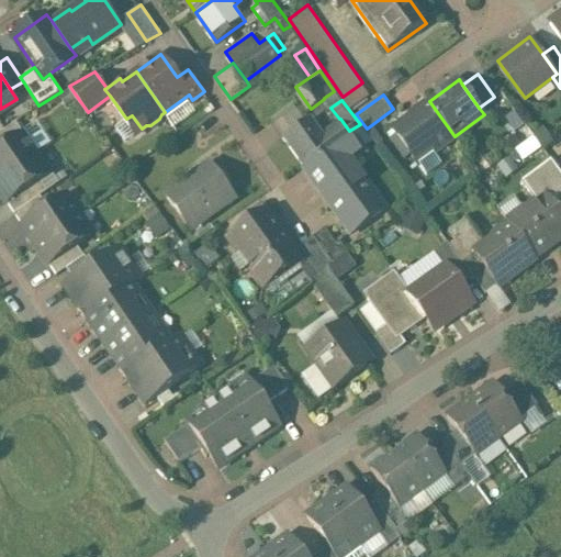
[(429,101),(394,127),(415,156),(430,145),(434,151),(455,136),(429,101)]
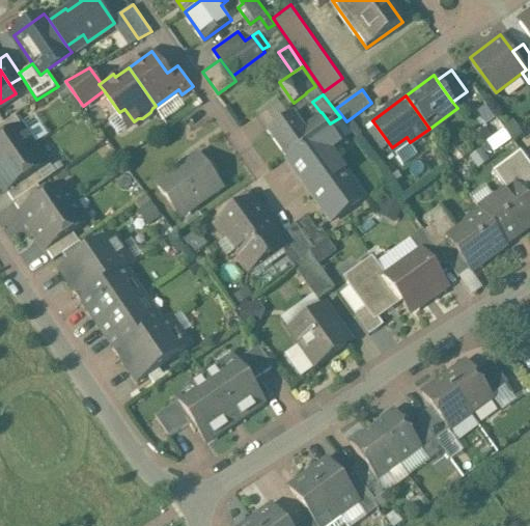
[(295,109),(269,128),(288,155),(314,136),(305,123),(295,109)]
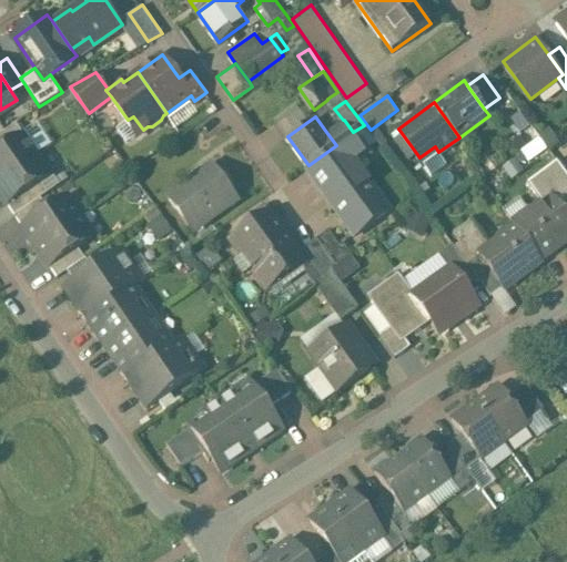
[(343,120),(326,132),(336,145),(354,133),(353,132),(344,120),(343,120)]
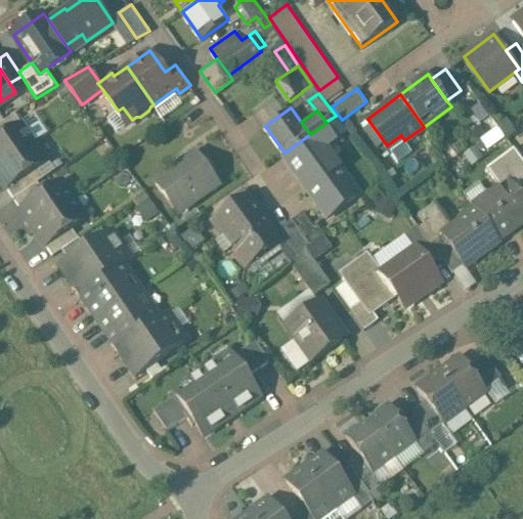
[(15,112),(0,122),(0,137),(23,122),(15,112)]
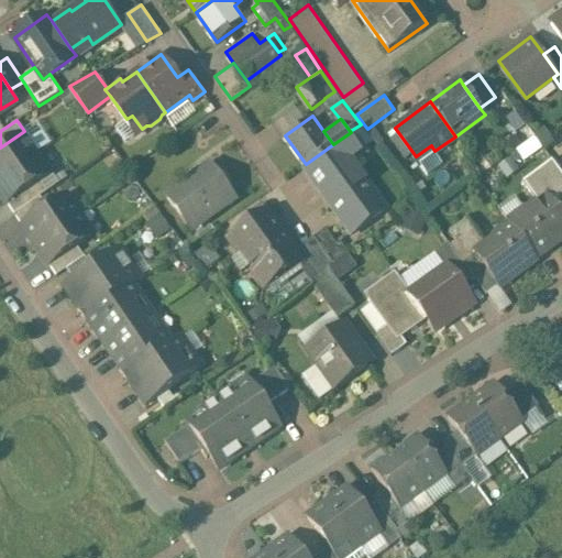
[(0,148),(0,176),(37,151),(24,131),(0,148)]
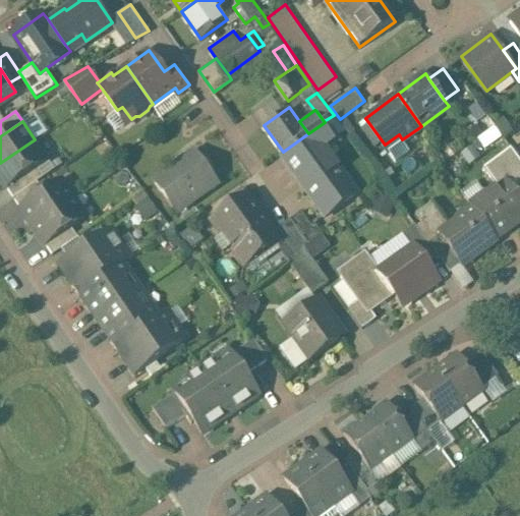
[(283,152),(282,153),(300,178),(332,156),(325,146),(338,136),(327,121),(325,122),(308,133),(283,152)]
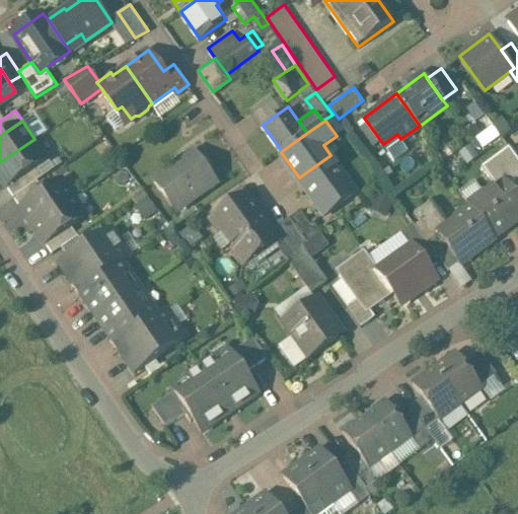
[(400,139),(397,134),(383,144),(386,149),(387,148),(394,158),(408,148),(400,139)]
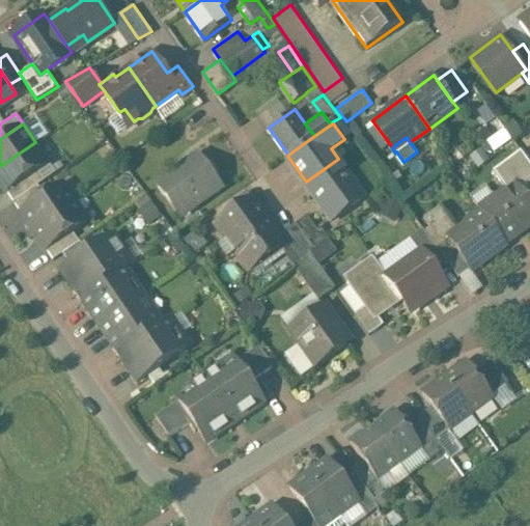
[(35,142),(0,166),(0,177),(7,189),(38,168),(49,161),(35,142)]
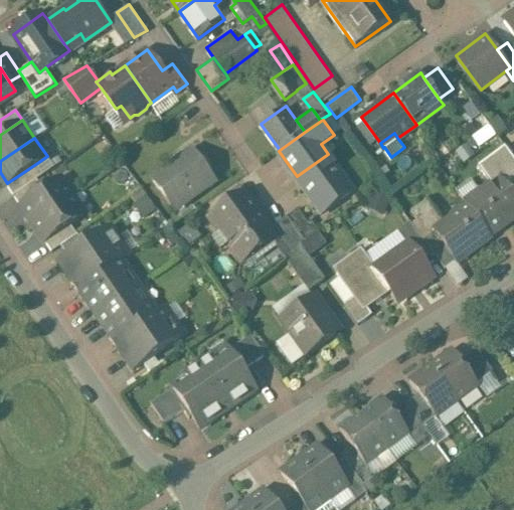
[(513,156),(505,144),(478,163),(492,182),(501,176),(508,185),(513,181),(513,156)]
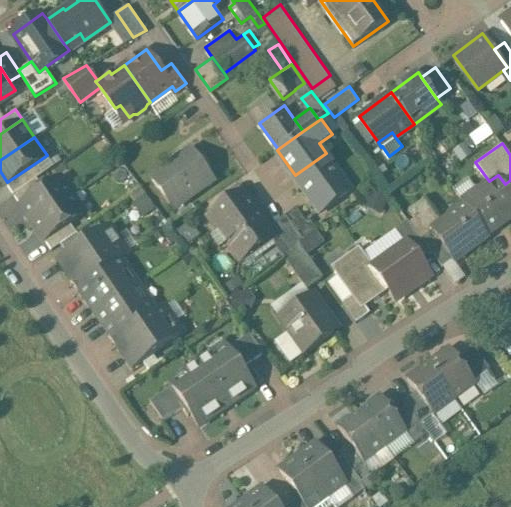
[(193,147),(152,176),(175,208),(215,179),(193,147)]
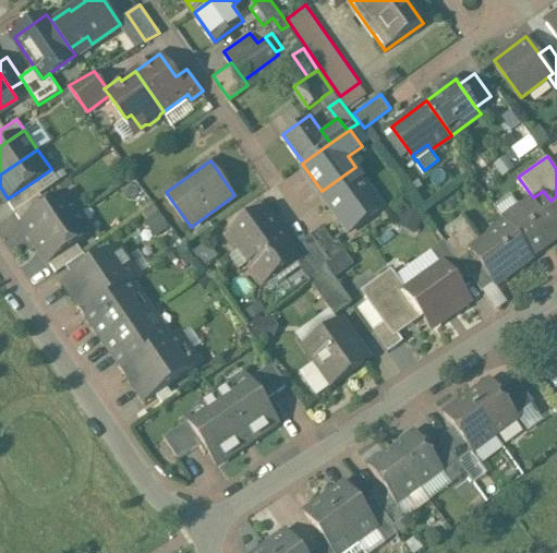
[(355,167),(322,191),(350,229),(383,205),(355,167)]
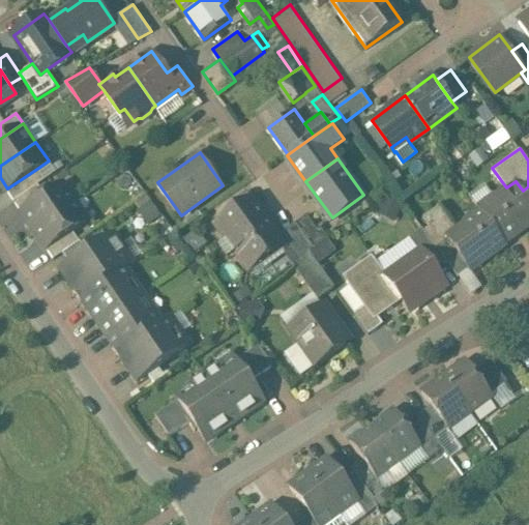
[(38,168),(7,188),(15,199),(38,183),(46,178),(38,168)]
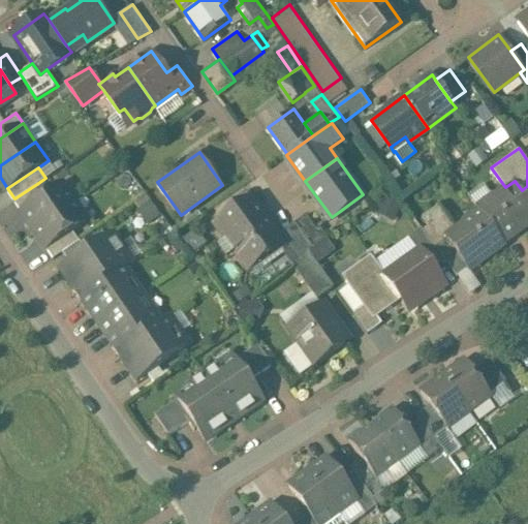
[(45,192),(22,209),(34,227),(75,199),(62,181),(45,192)]
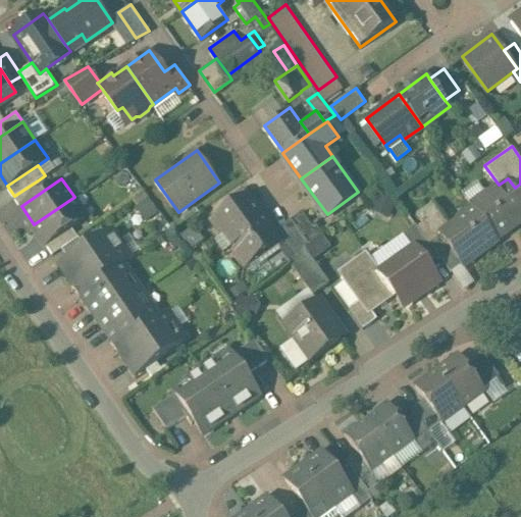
[(499,185),(473,204),(474,206),(498,237),(520,219),(520,196),(515,188),(508,178),(499,185)]
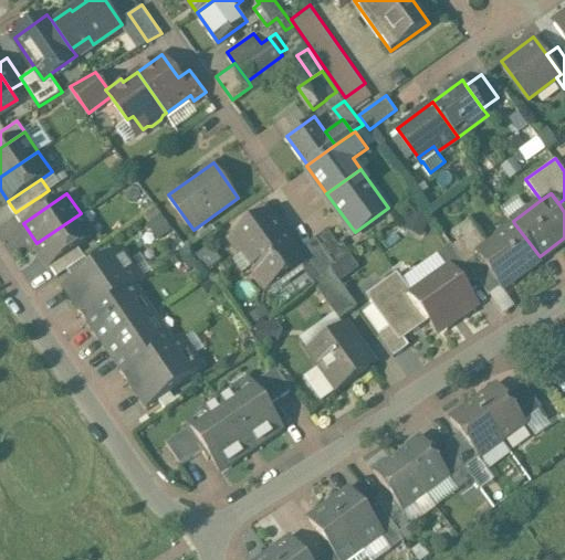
[(41,196),(16,212),(23,223),(49,205),(41,196)]
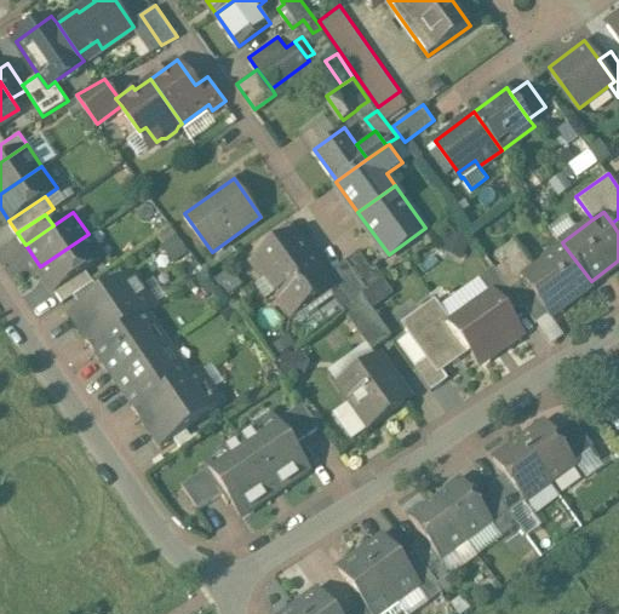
[(296,228),(252,259),(293,316),(336,286),(337,285),(328,273),(296,228)]
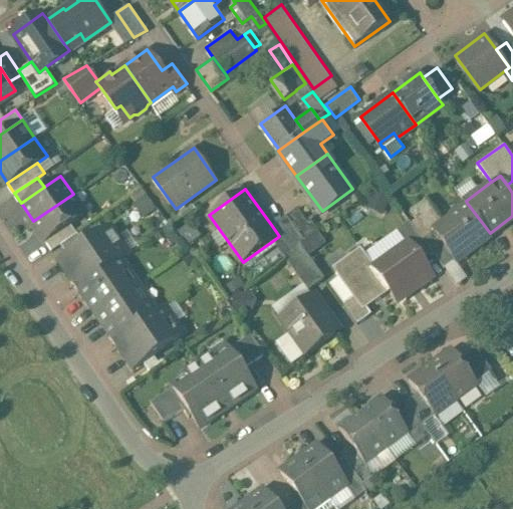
[(136,199),(145,215),(158,208),(149,192),(136,199)]
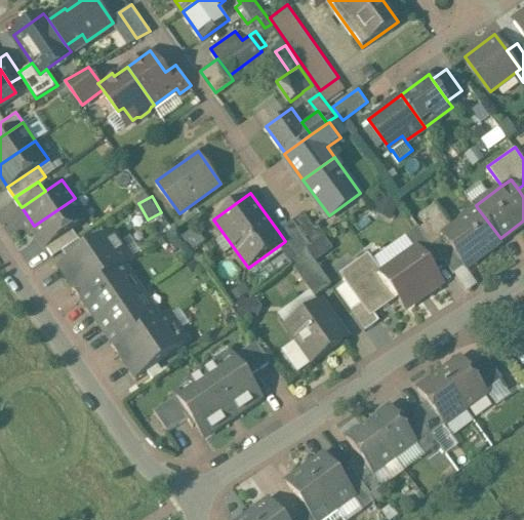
[(75,198),(34,226),(47,245),(72,228),(87,217),(75,198)]
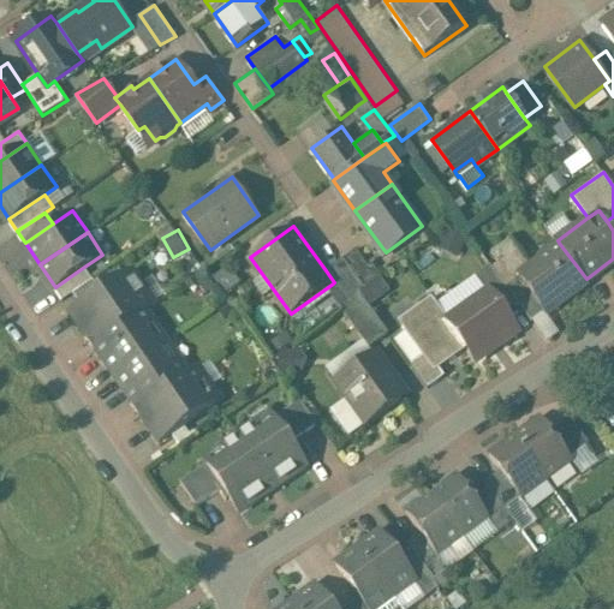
[(531,263),(511,237),(492,250),(513,279),(520,274),(519,272),(531,263)]
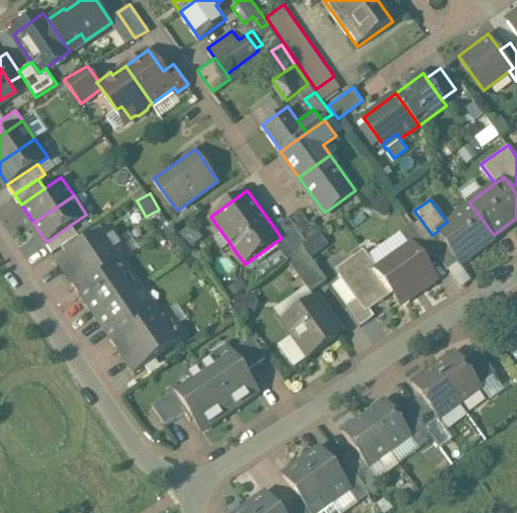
[(447,222),(437,229),(438,231),(459,260),(460,261),(495,236),(494,235),(470,204),(469,205),(447,222)]
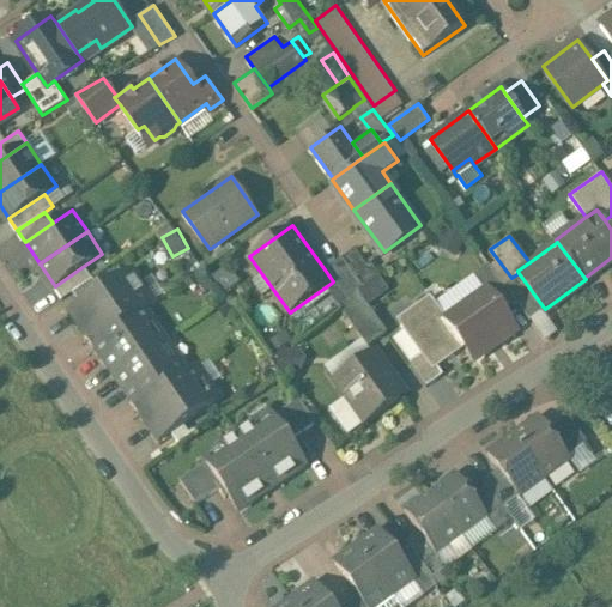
[(368,262),(357,247),(343,256),(363,286),(380,273),(370,260),(368,262)]
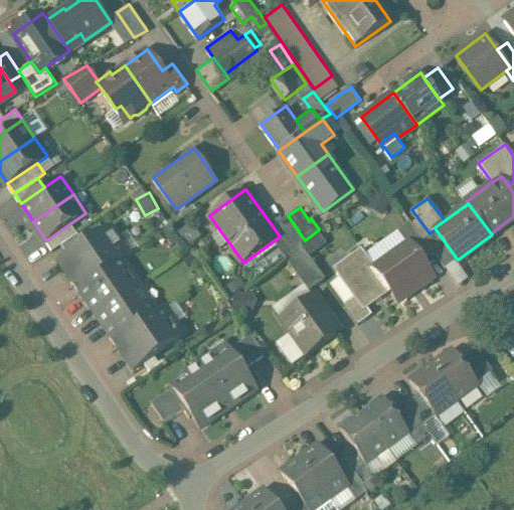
[(288,215),(273,226),(280,236),(279,237),(289,251),(302,242),(305,240),(288,215)]
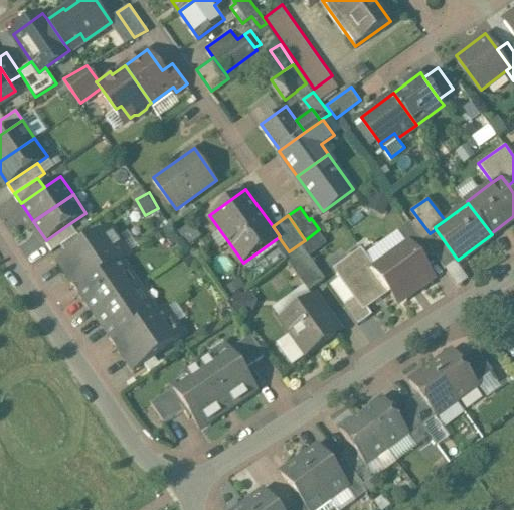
[(424,237),(411,219),(398,229),(407,241),(408,240),(420,258),(433,248),(424,237)]
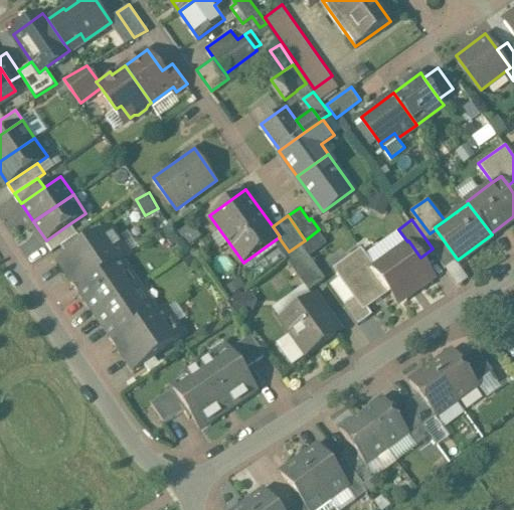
[(70,223),(46,240),(52,249),(77,233),(70,223)]
